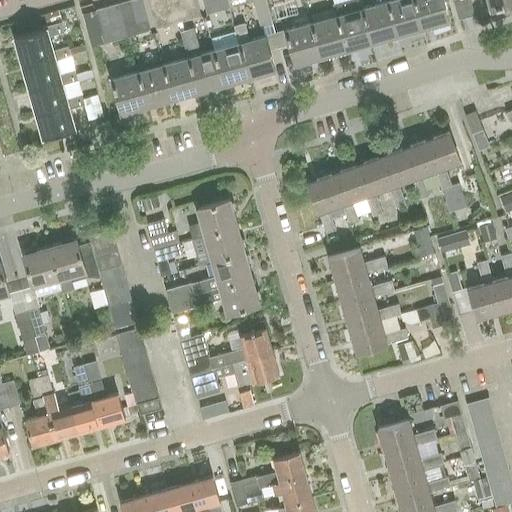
[(125,24),(136,21),(131,0),(130,0),(119,3),(125,24)]
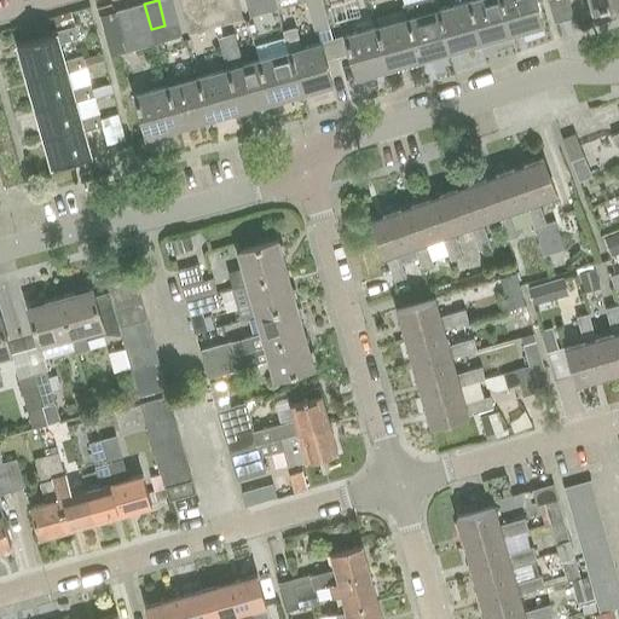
[(158,0),(165,25),(177,22),(171,0),(158,0)]
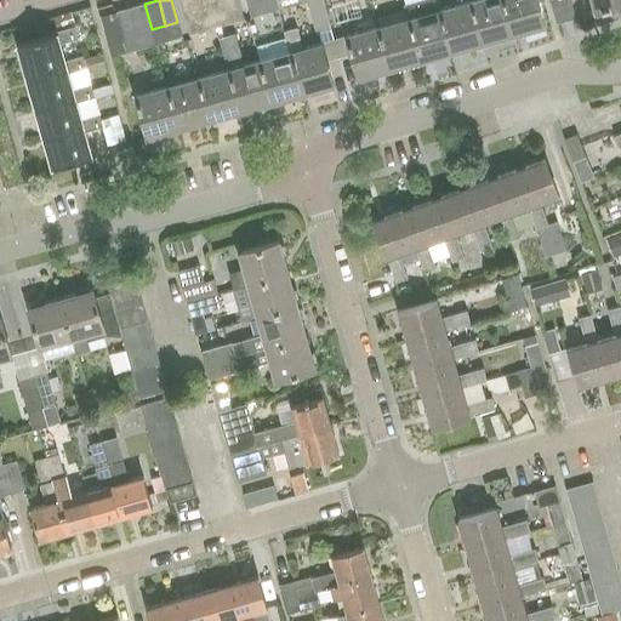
[(177,0),(183,21),(199,17),(194,0),(177,0)]
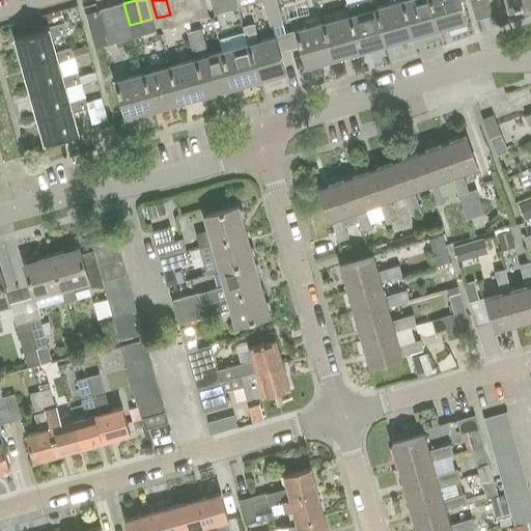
[(166,0),(170,15),(182,11),(178,0),(166,0)]
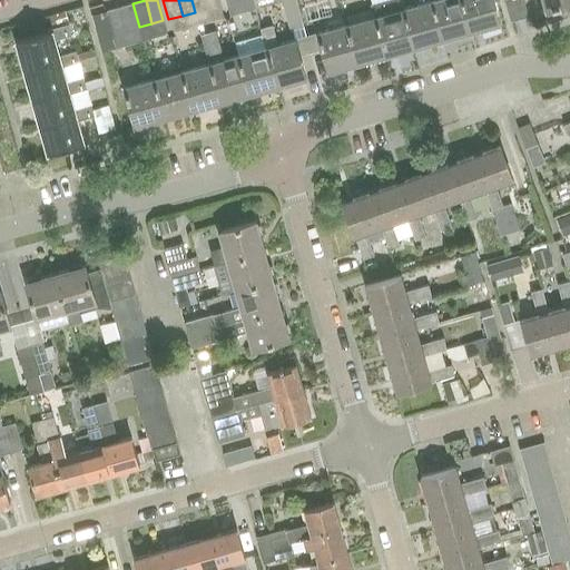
[(192,0),(195,12),(208,9),(205,0),(192,0)]
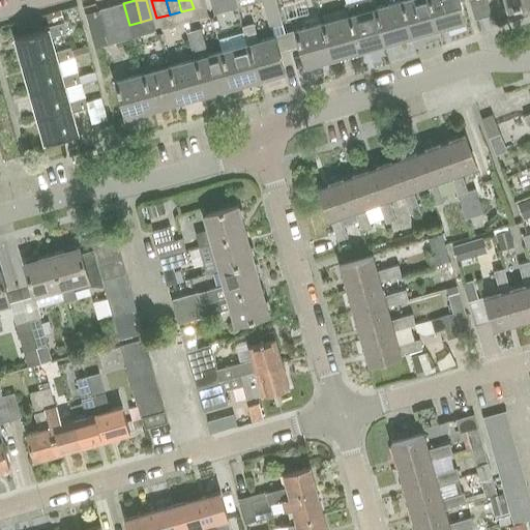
[(212,15),(237,8),(235,0),(226,0),(222,1),(210,4),(212,15)]
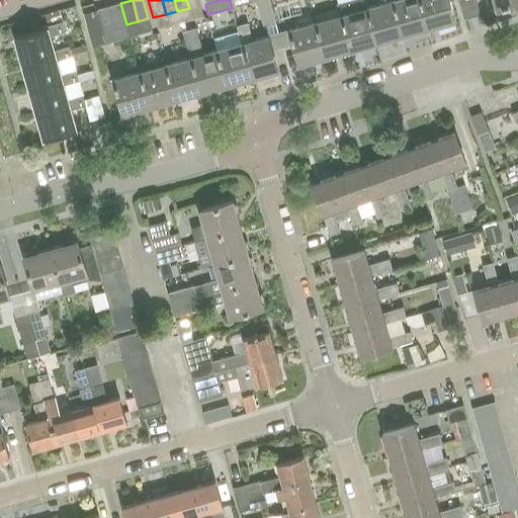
[(375,42),(401,35),(391,0),(386,0),(365,6),(375,42)]
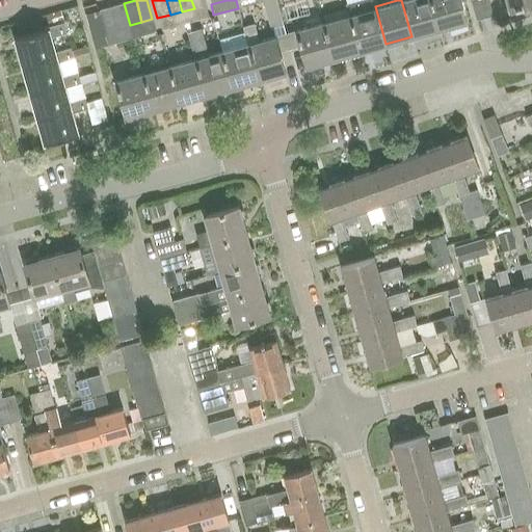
[(401,0),(411,36),(437,29),(428,0),(401,0)]
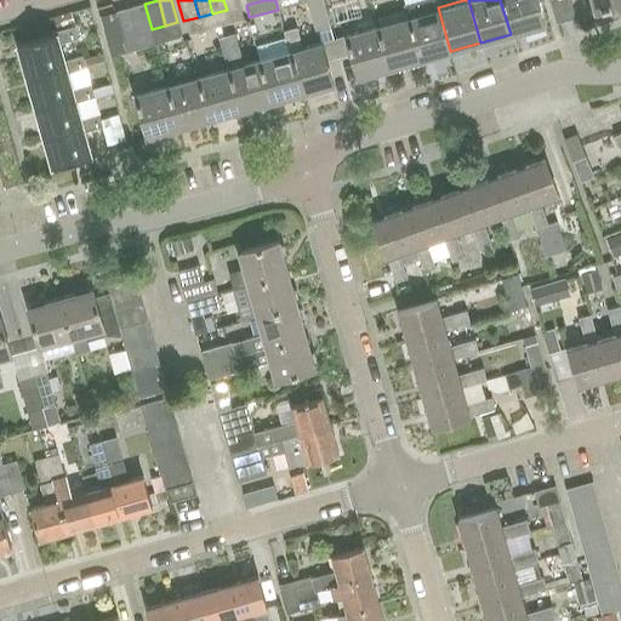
[(543,26),(536,0),(500,0),(511,34),(543,26)]
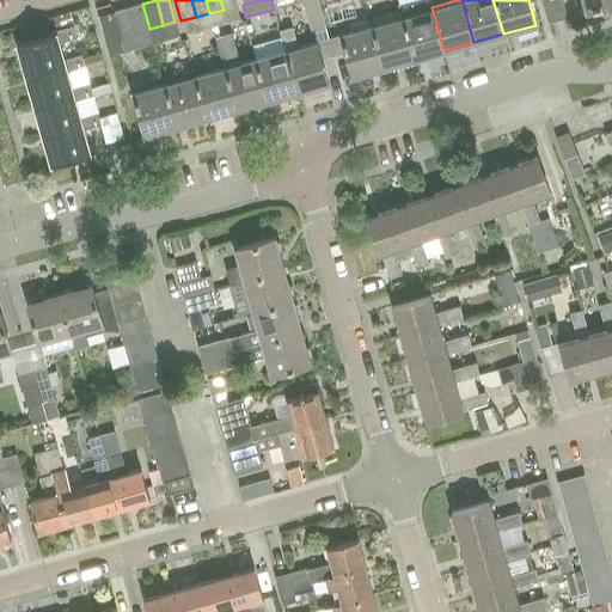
[(562,0),(542,0),(549,24),(568,18),(562,0)]
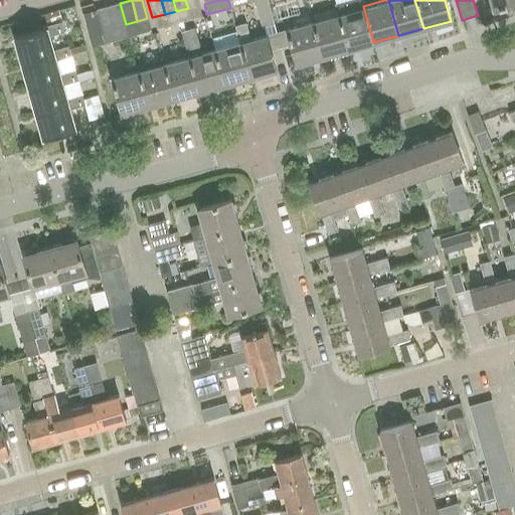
[(514,0),(490,0),(493,11),(514,4),(514,0)]
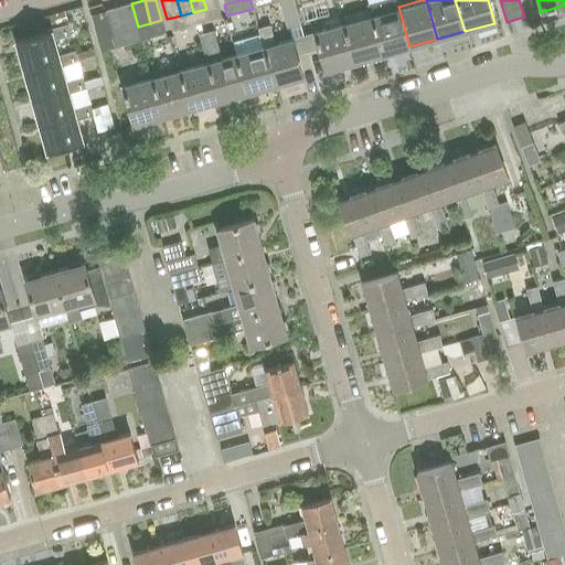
[(125,30),(138,27),(131,3),(118,7),(125,30)]
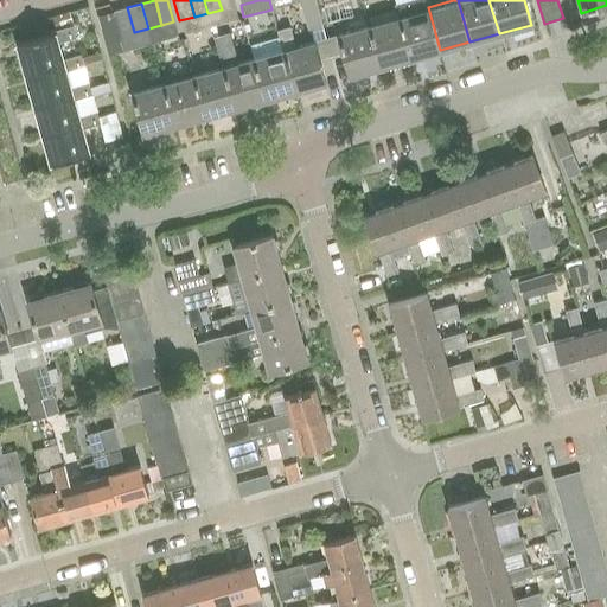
[(208,13),(211,26),(237,19),(234,6),(222,10),(208,13)]
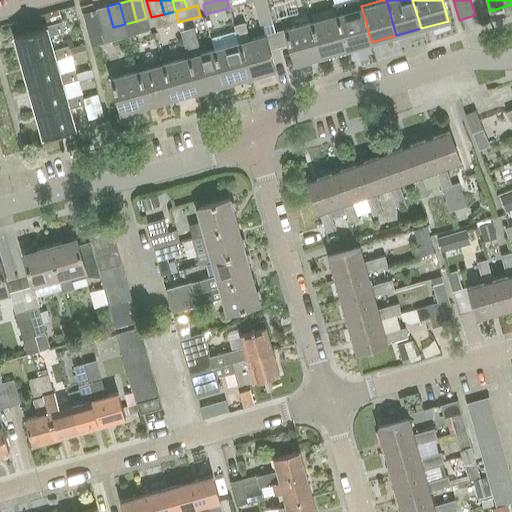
[(101,31),(113,27),(107,6),(95,10),(101,31)]
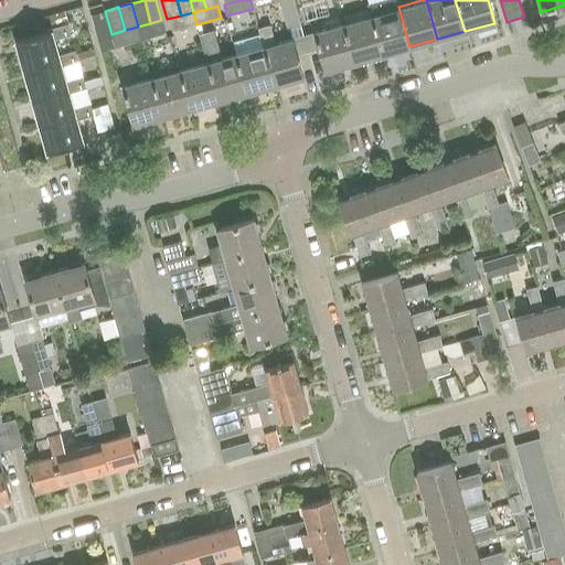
[(381,55),(409,46),(398,7),(370,14),(381,55)]
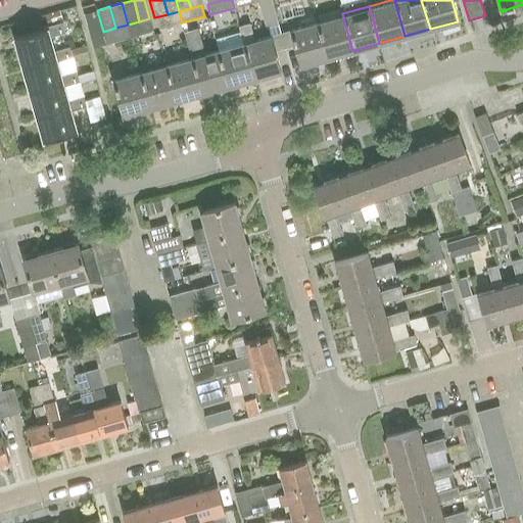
[(157,30),(182,22),(179,11),(168,14),(154,17),(157,30)]
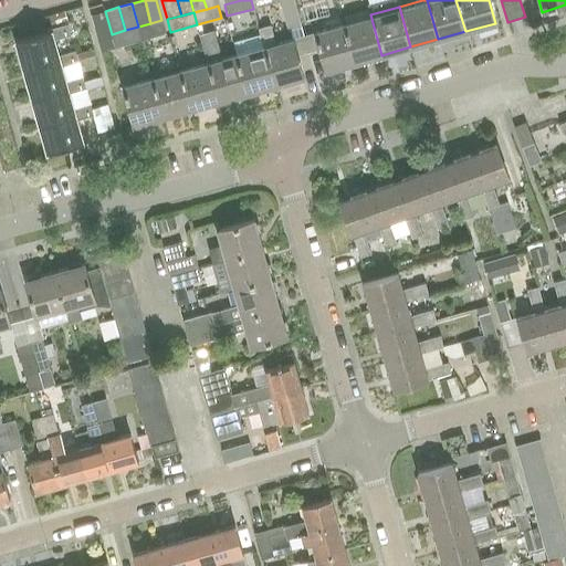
[(354,63),(381,55),(370,14),(343,22),(354,63)]
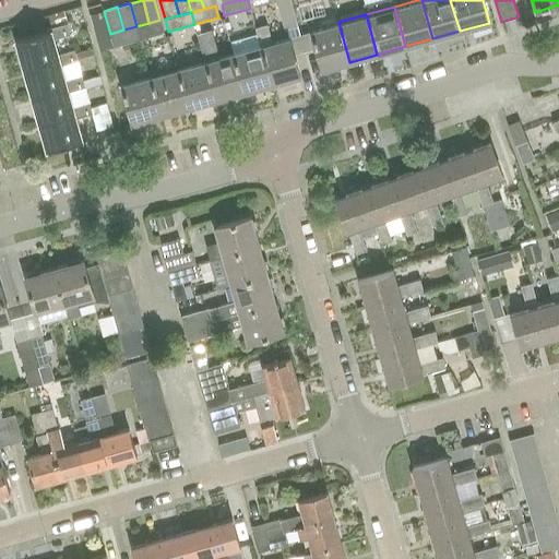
[(137,26),(140,39),(163,33),(159,20),(149,23),(137,26)]
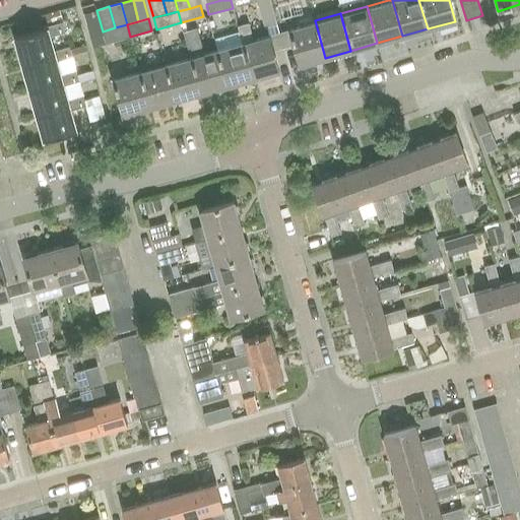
[(298,65),(325,58),(315,20),(287,28),(298,65)]
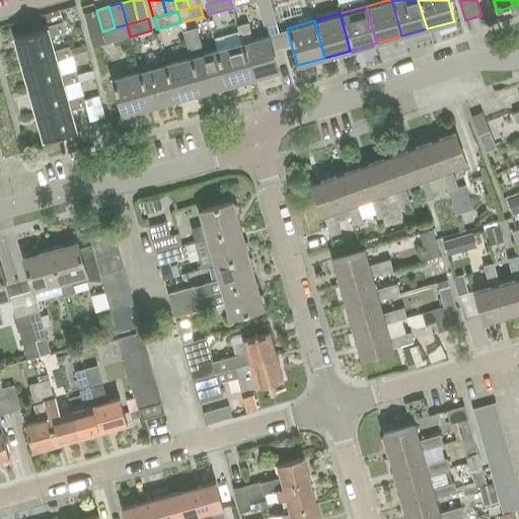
[(53,54),(52,51),(48,35),(64,31),(61,22),(44,27),(44,29),(15,38),(22,63),(53,54)]
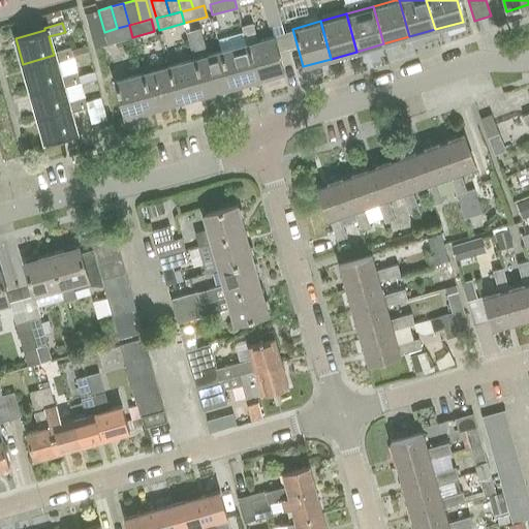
[(107,44),(132,37),(129,25),(117,28),(104,32),(107,44)]
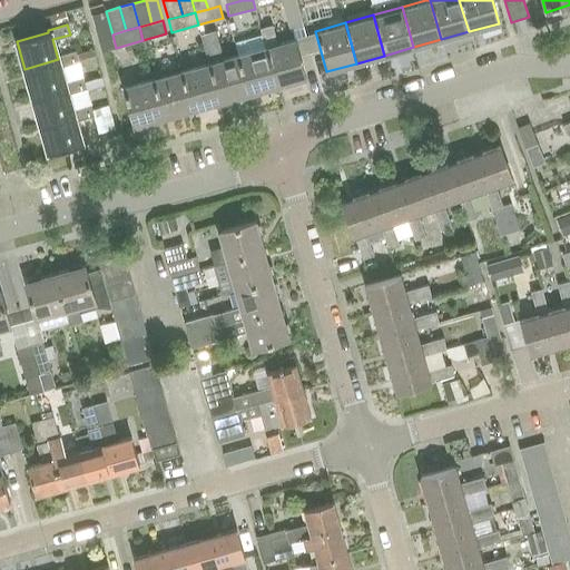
[(247,95),(236,53),(222,58),(215,30),(199,35),(207,61),(219,102),(247,95)]
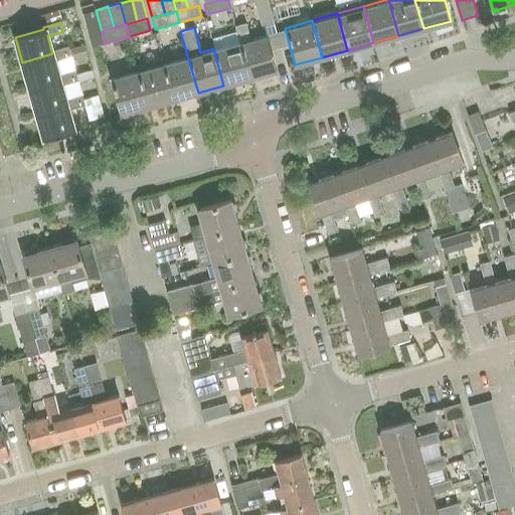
[(277,30),(266,34),(270,47),(281,44),(277,30)]
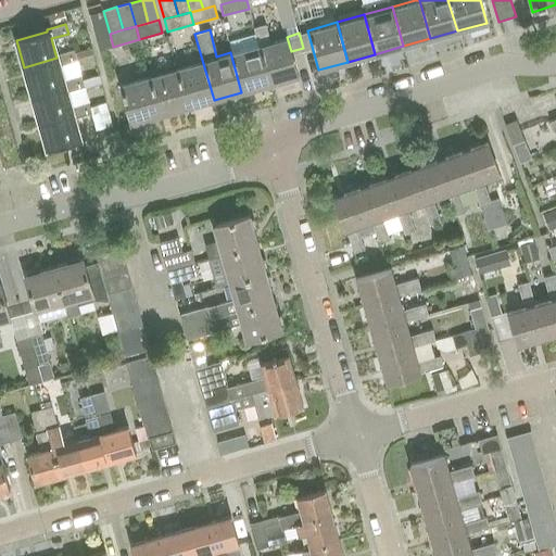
[(258,45),(269,84),(298,76),(291,51),(287,37),(258,45)]
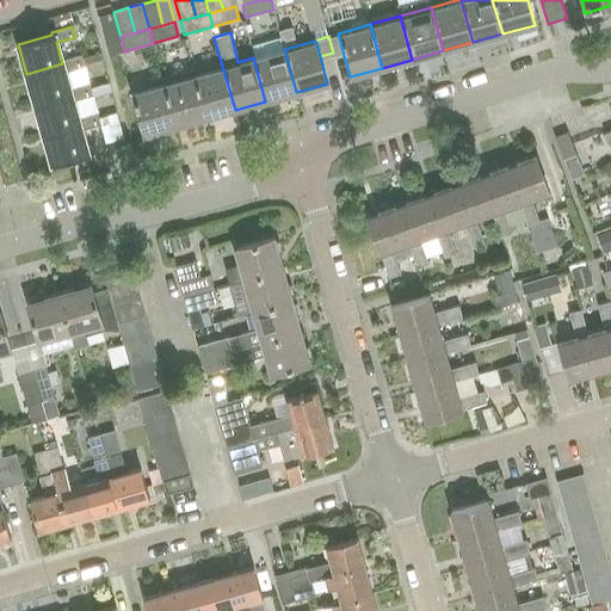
[(265,102),(296,92),(284,49),(253,57),(265,102)]
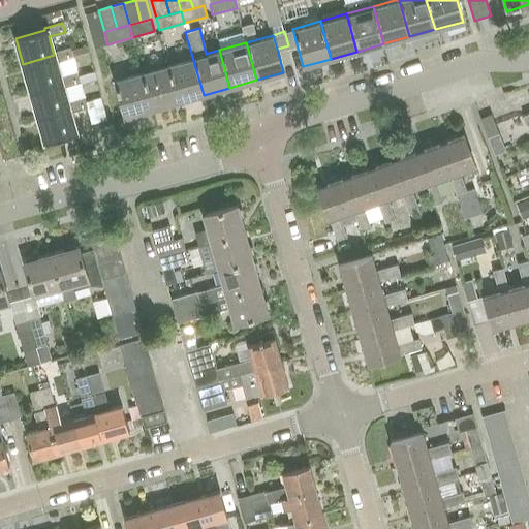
[(61,81),(60,78),(56,62),(71,58),(69,49),(53,52),(54,55),(23,64),(30,89),(61,81)]
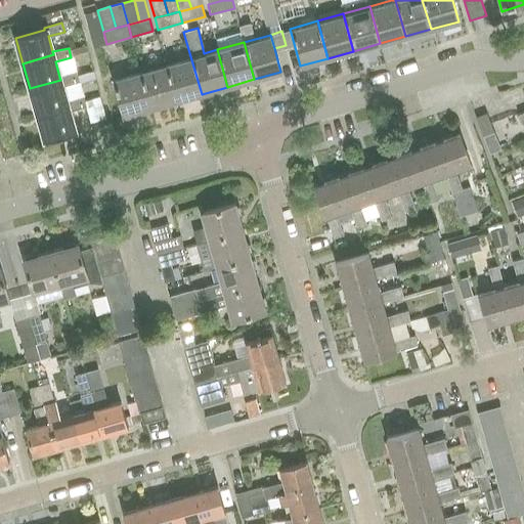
[(176,101),(202,94),(190,56),(166,63),(176,101)]
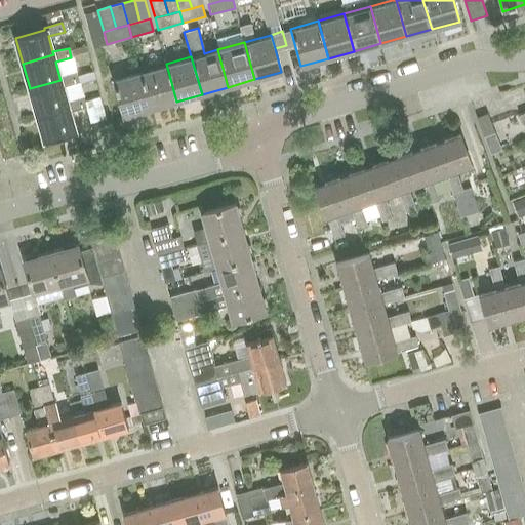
[(150,109),(176,102),(166,64),(140,71),(150,109)]
